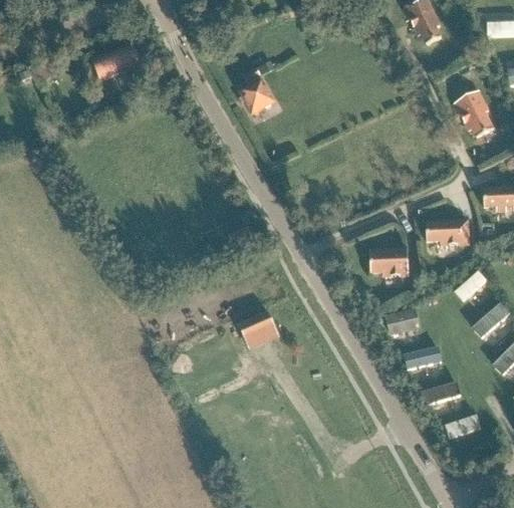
[(426,42),(441,35),(436,25),(440,23),(429,0),(413,0),(404,4),(418,34),(422,32),(426,42)]
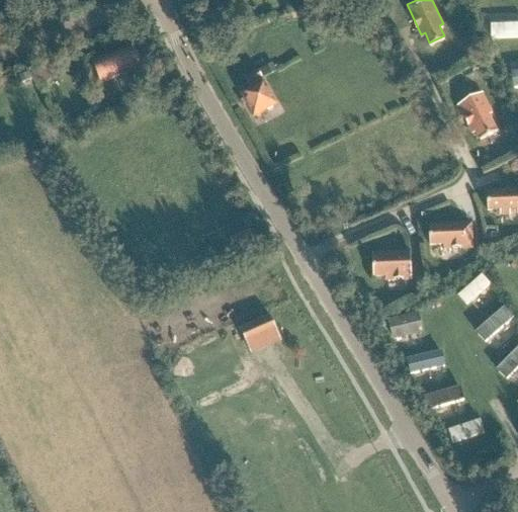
[(488,18),(485,9),(479,11),(483,20),(488,18)]
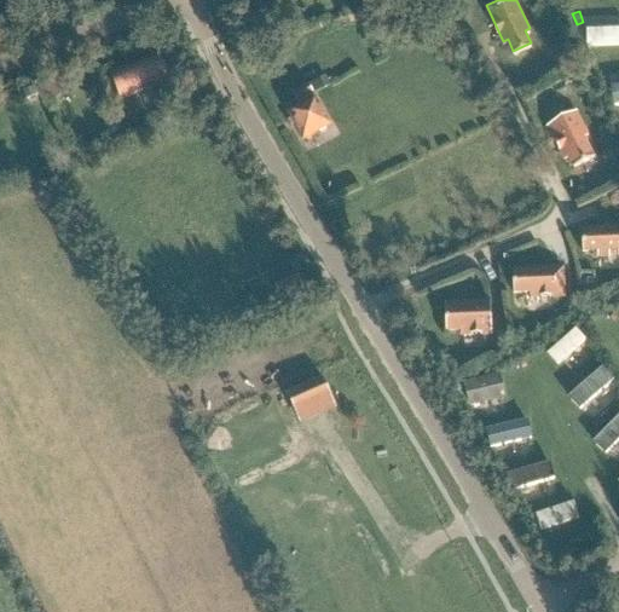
[(618,40),(618,24),(586,26),(586,41),(618,40)]
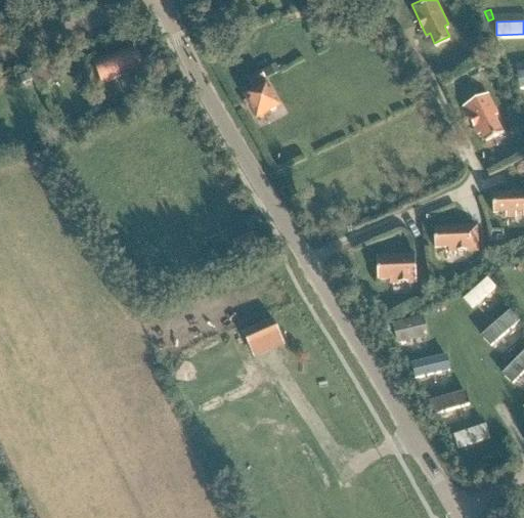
[(143,63),(134,42),(93,58),(102,80),(143,63)]
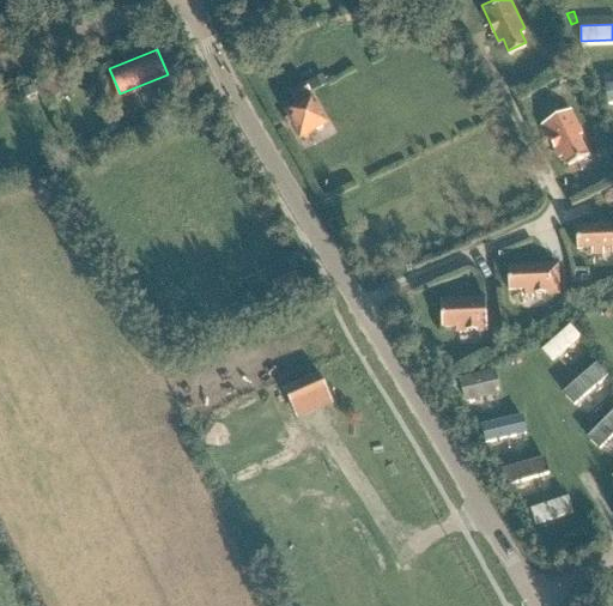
[(322,82),(316,72),(290,89),(296,98),(322,82)]
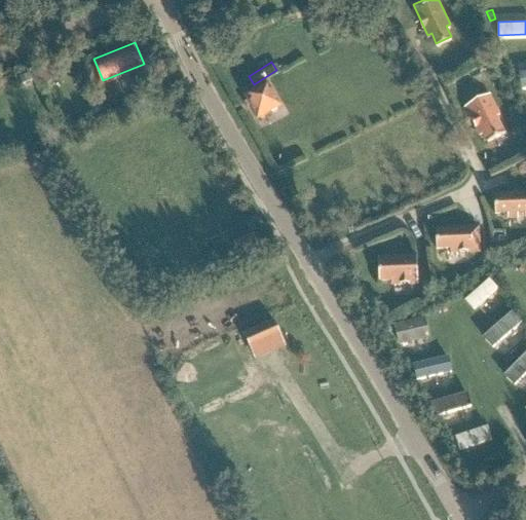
[(55,73),(46,63),(36,72),(44,82),(55,73)]
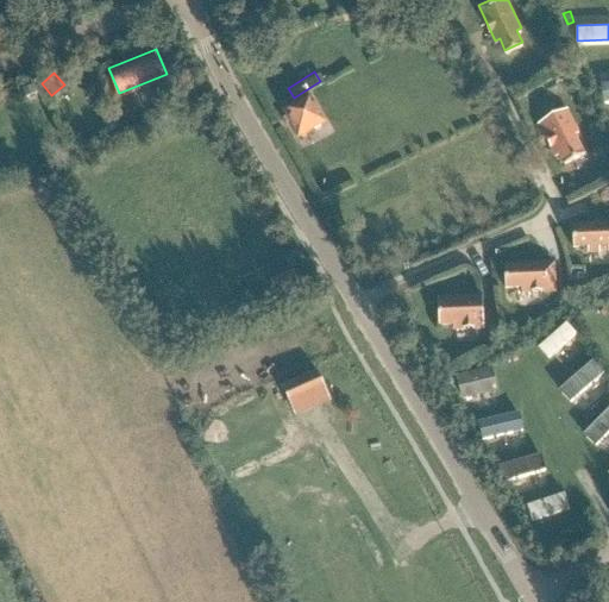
[(38,89),(35,80),(23,86),(26,94),(38,89)]
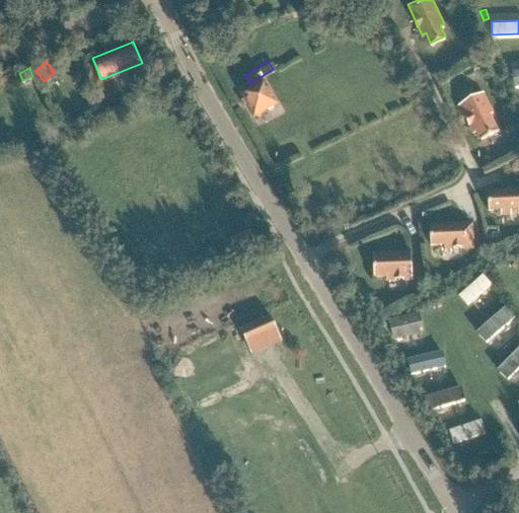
[(254,114),(277,101),(265,79),(242,91),(254,114)]
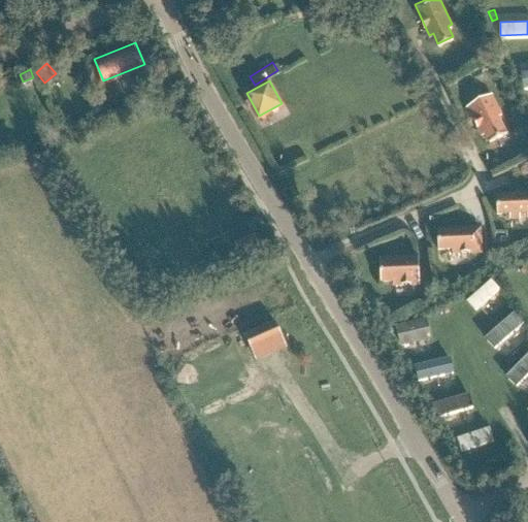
[(491,92),(466,104),(482,132),(485,131),(489,139),(506,131),(497,113),(501,111),(491,92)]
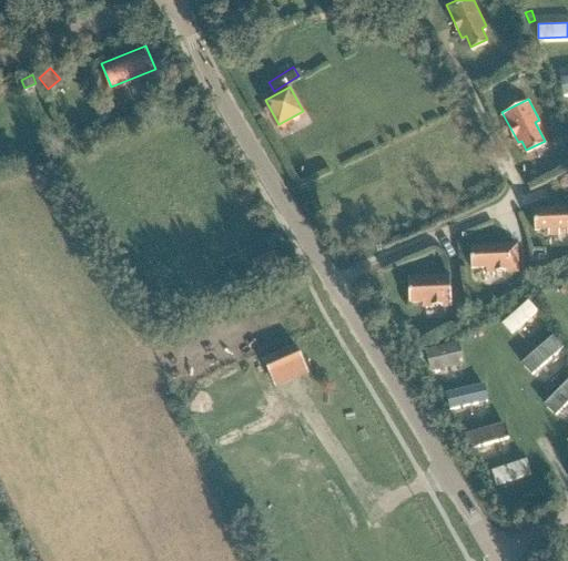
[(567,230),(567,203),(534,205),(534,227),(548,226),(548,231),(559,231),(559,226),(567,226),(567,230)]
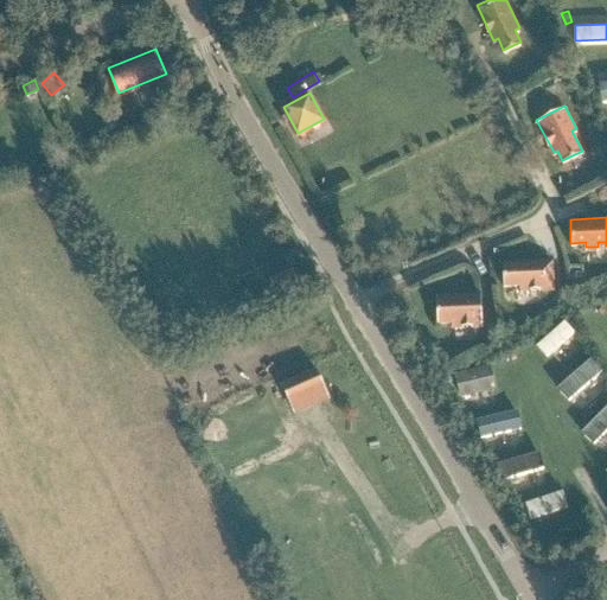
[(554,286),(553,257),(502,259),(503,282),(519,282),(519,287),(554,286)]
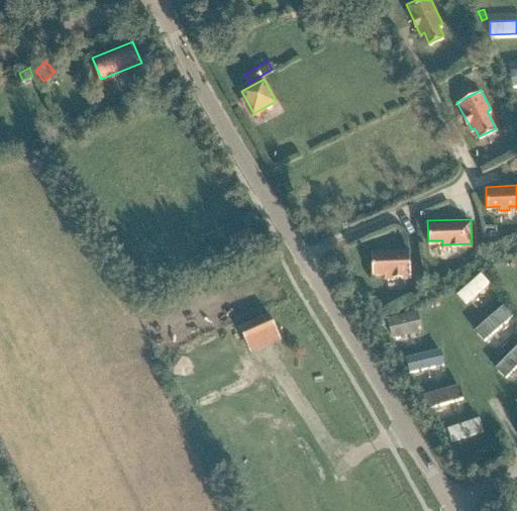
[(409,247),(372,249),(373,272),(385,272),(385,276),(410,275),(409,247)]
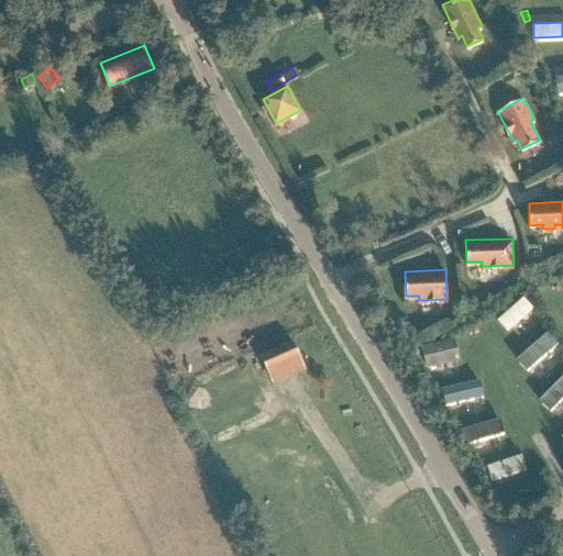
[(227,276),(231,286),(242,280),(238,270),(227,276)]
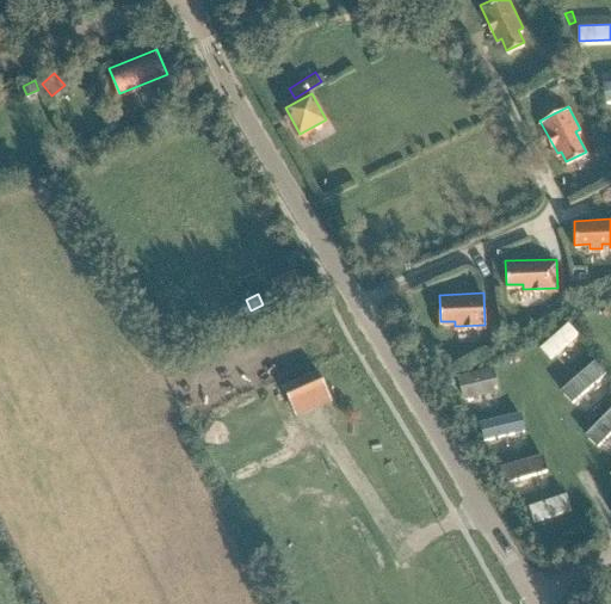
[(550,357),(579,332),(568,320),(539,345),(550,357)]
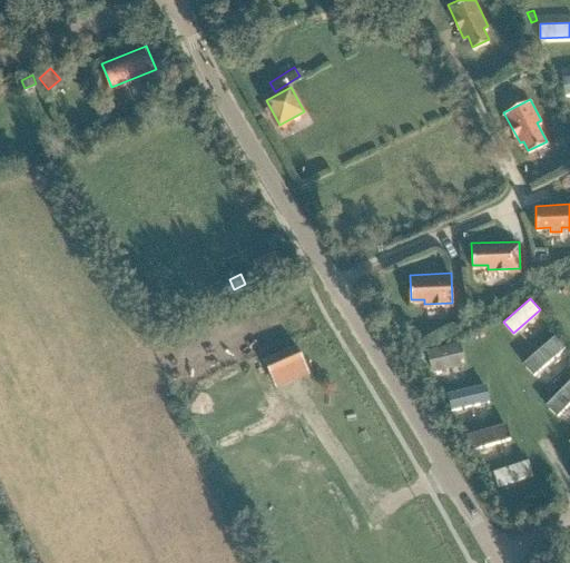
[(534,375),(568,346),(557,334),(524,363),(534,375)]
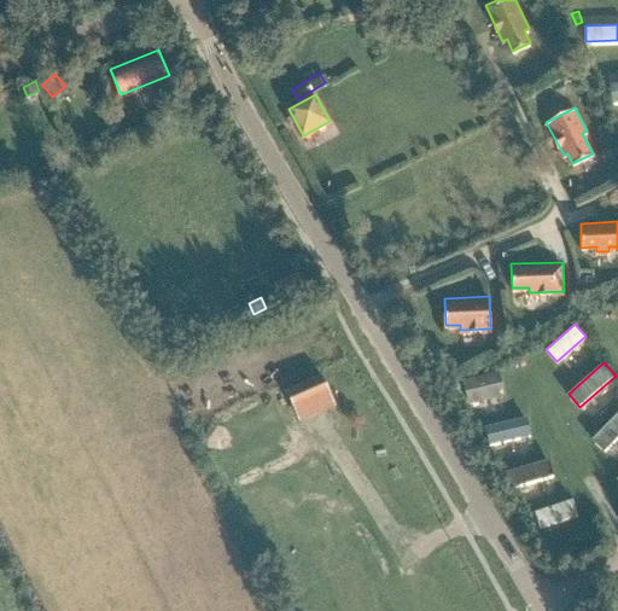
[(505,391),(499,366),(462,374),(468,400),(505,391)]
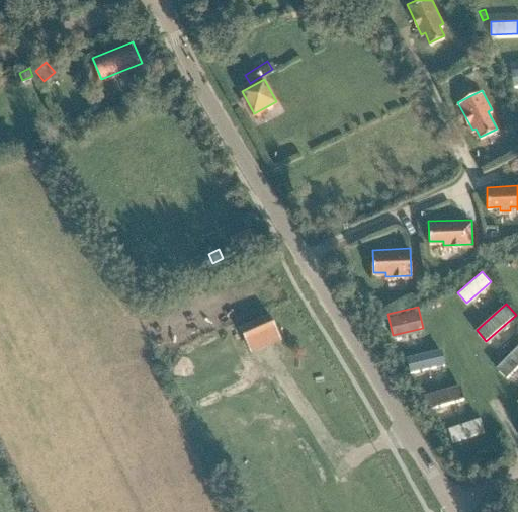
[(269,312),(240,325),(247,342),(277,329),(269,312)]
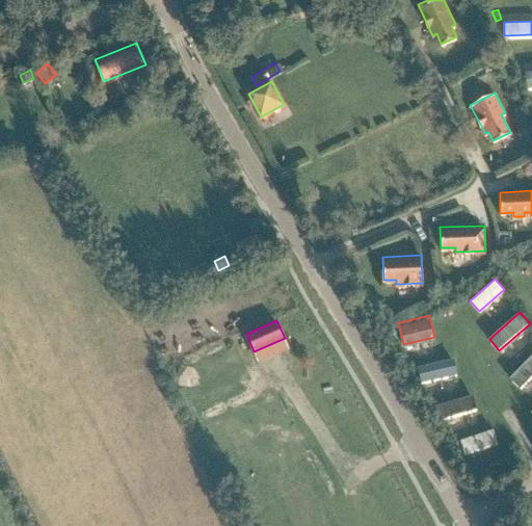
[(521,387),(531,374),(531,353),(510,376),(521,387)]
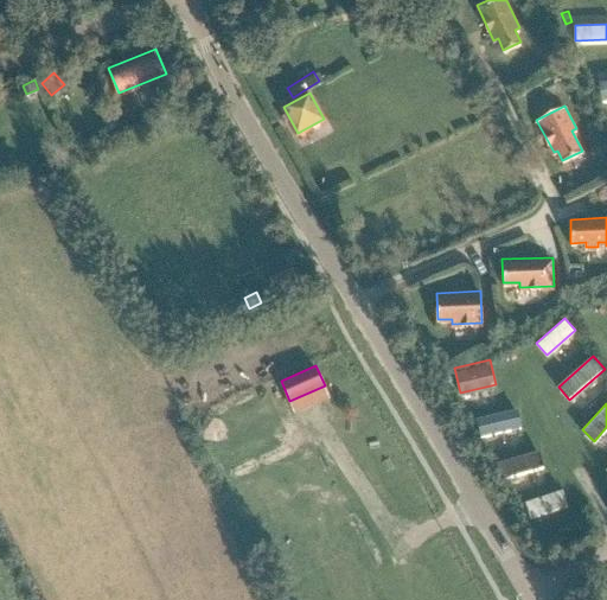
[(481,436),(523,427),(519,408),(478,417),(481,436)]
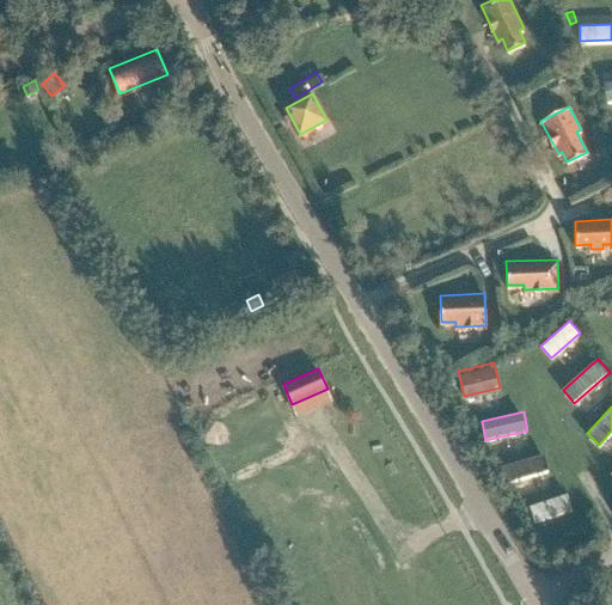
[(505,482),(549,469),(544,453),(500,465),(505,482)]
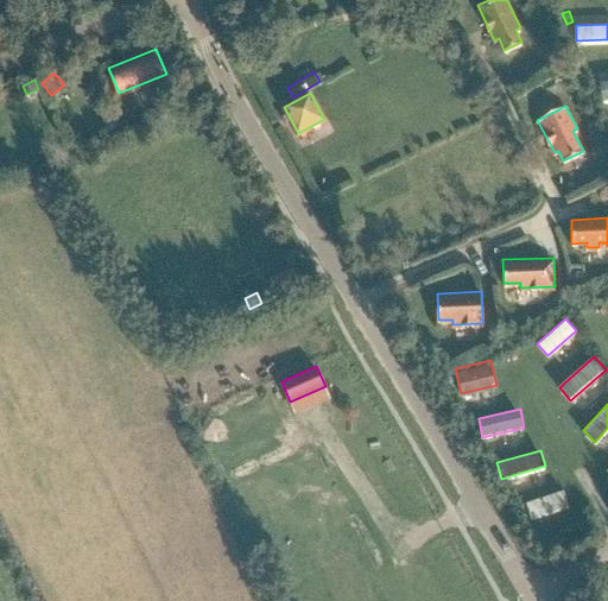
[(531,518),(569,505),(563,489),(525,501),(531,518)]
